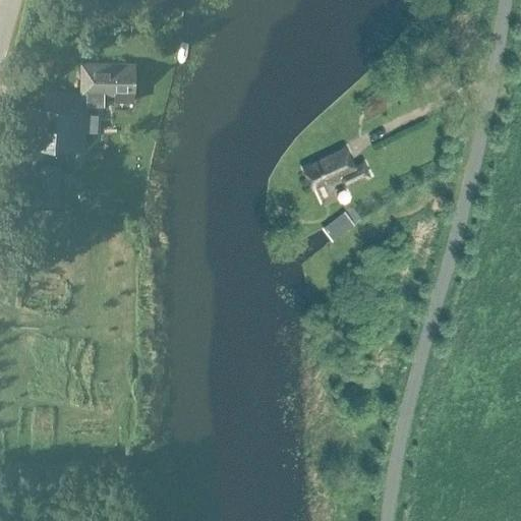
[(98,97),(113,97),(113,103),(133,103),(133,92),(134,92),(134,64),(80,64),(79,94),(45,93),(45,108),(25,108),(25,149),(85,149),(85,104),(98,104),(98,97)]
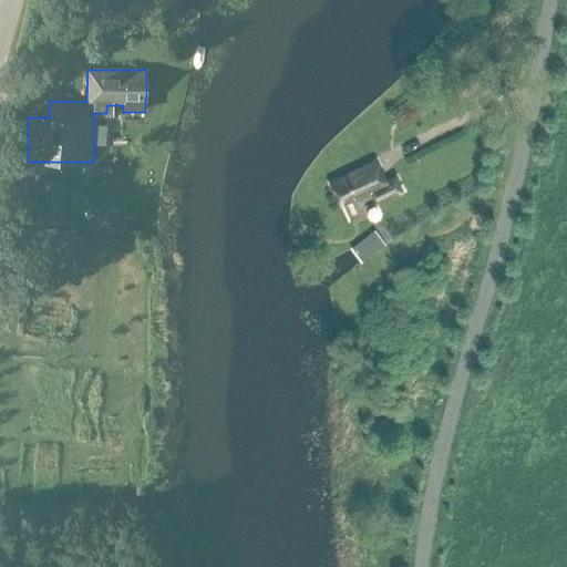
[(358,198),(372,191),(378,202),(402,189),(395,176),(385,181),(377,161),(330,182),(340,202),(356,194),(358,198)]
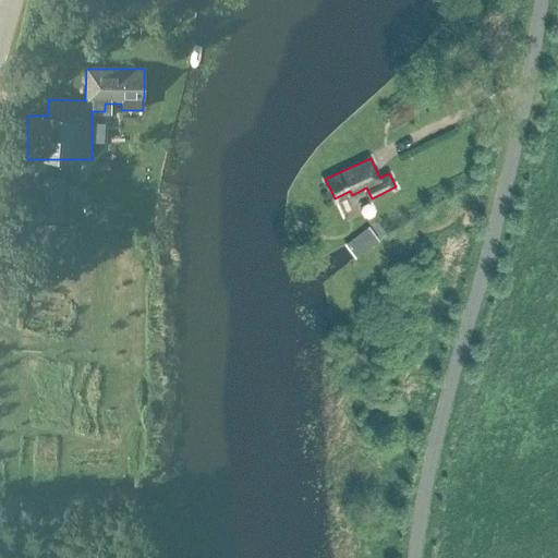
[(33,220),(61,223),(65,179),(37,176),(33,220)]
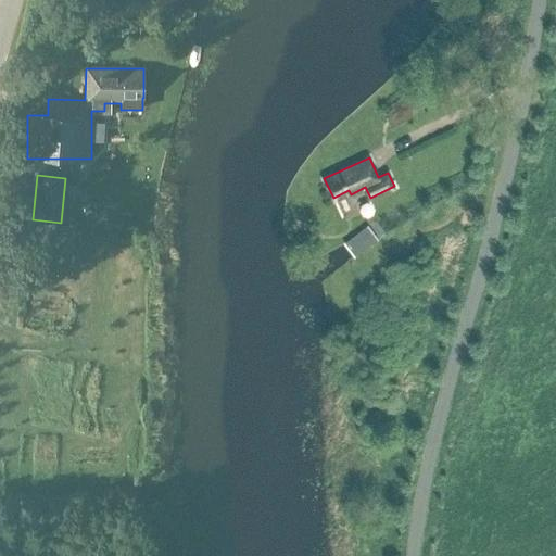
[(3,207),(1,224),(16,225),(19,209),(5,207),(3,207)]
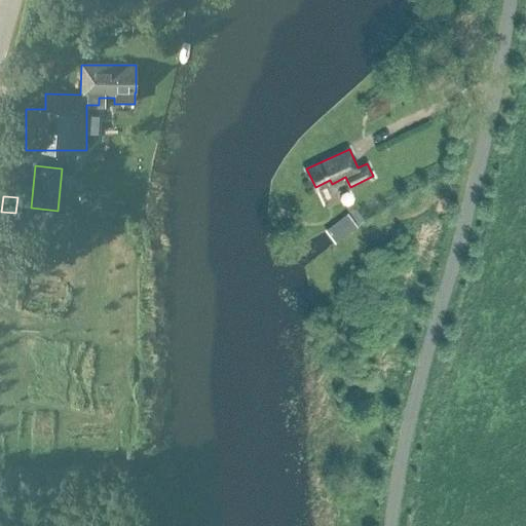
[(47,212),(35,212),(34,224),(47,224),(47,212)]
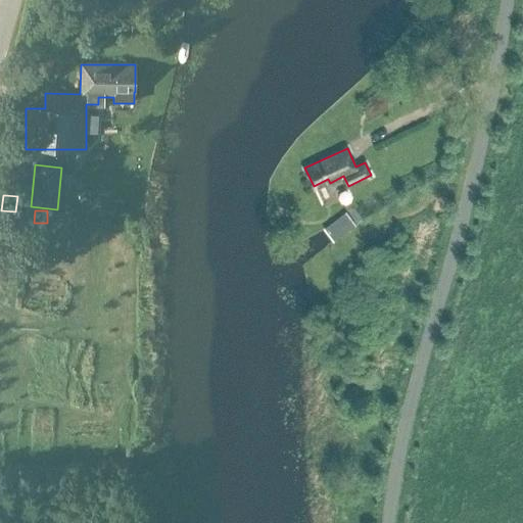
[(324,227),(330,235),(350,218),(345,210),(324,227)]
